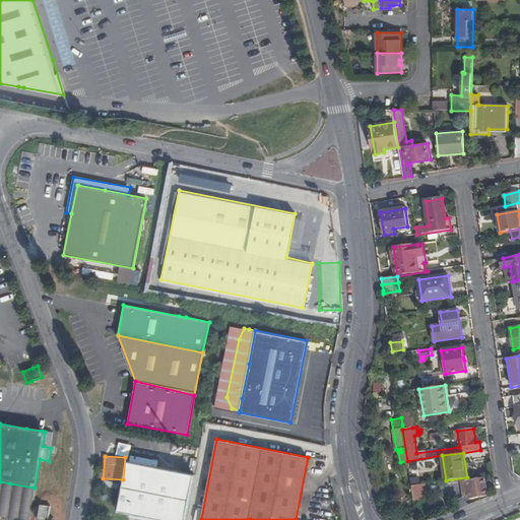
[(163,519),(185,519),(195,474),(128,461),(119,512),(163,519)]
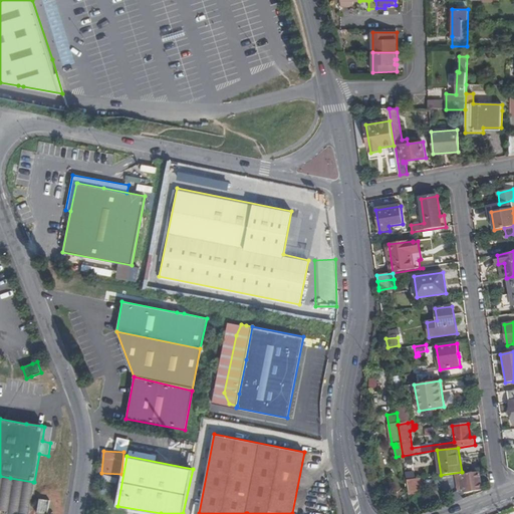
[(481,490),(481,483),(480,479),(479,472),(462,475),(462,476),(464,489),(464,493),(481,490)]
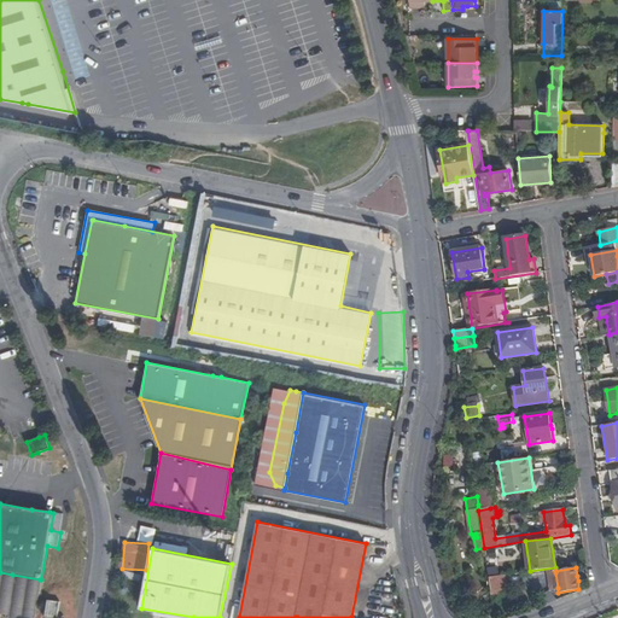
[(0,616),(6,617),(7,617),(34,617),(41,579),(40,579),(12,575),(0,572),(0,616)]
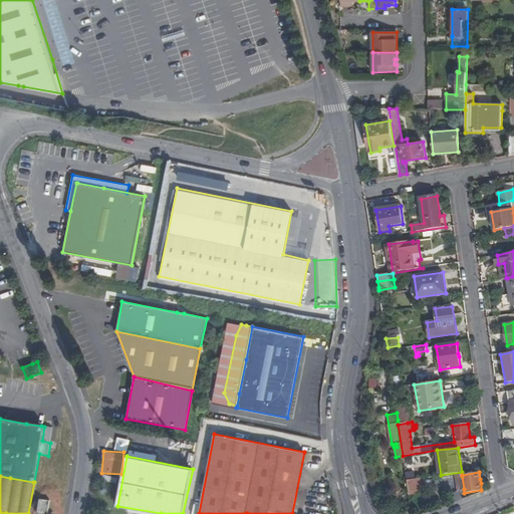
[(423,477),(408,480),(410,494),(425,492),(423,477)]
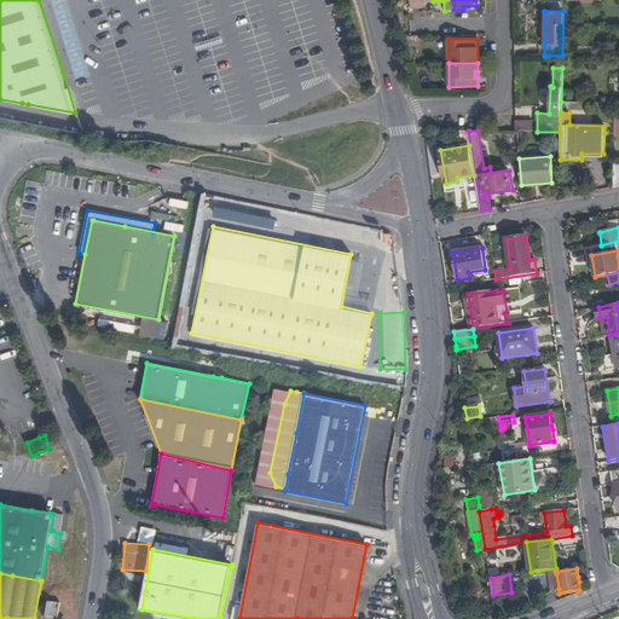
[(47,618),(58,618),(62,602),(48,600),(46,618),(47,618)]
